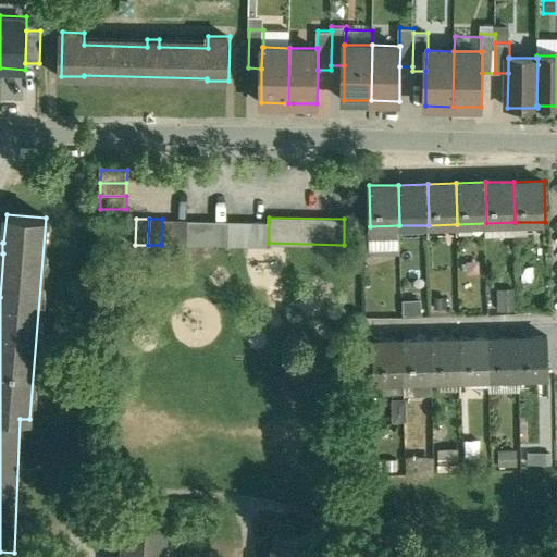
[(175,219),(162,219),(161,245),(174,245),(175,219)]
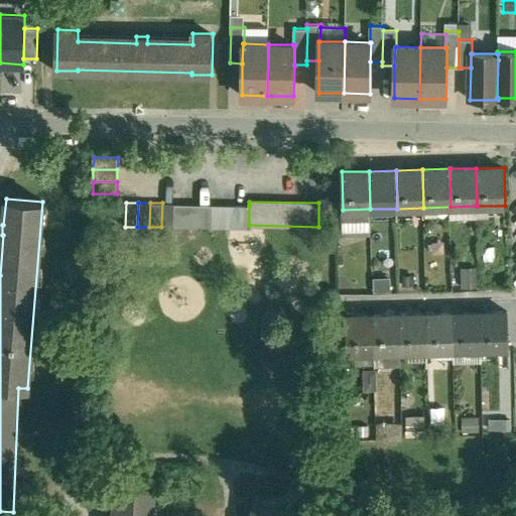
[(174,204),(162,203),(161,227),(173,228),(174,204)]
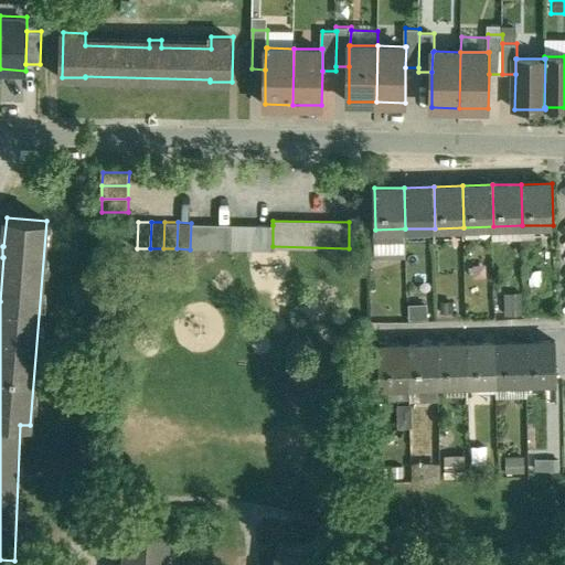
[(205,224),(191,223),(190,249),(204,249),(205,224)]
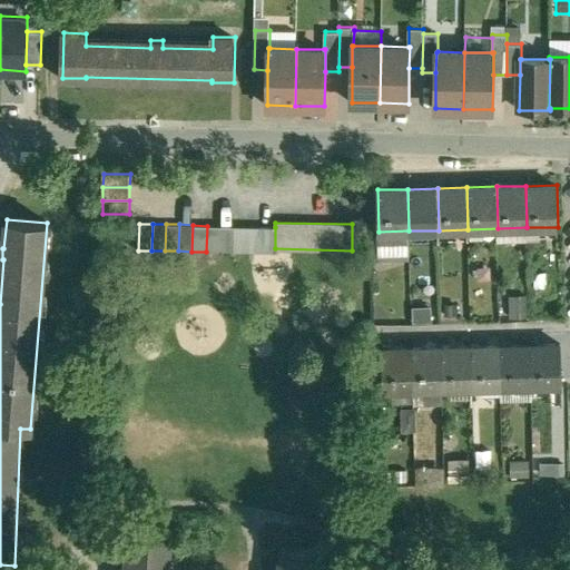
[(220,226),(207,226),(206,252),(219,252),(220,226)]
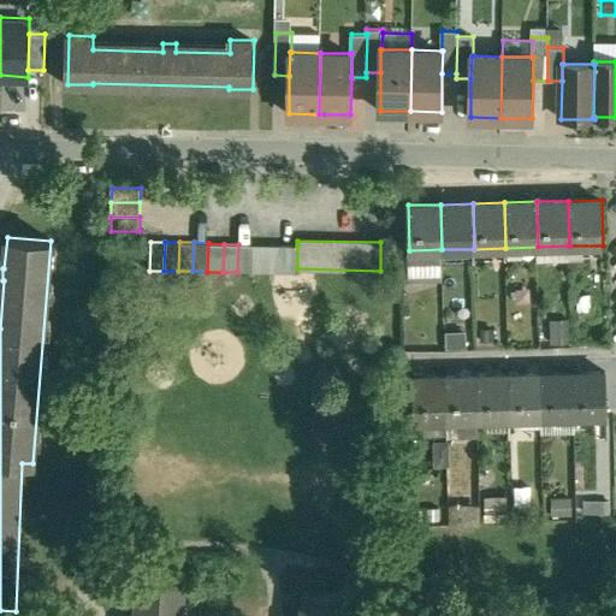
[(253,244),(238,244),(237,272),(252,272),(253,244)]
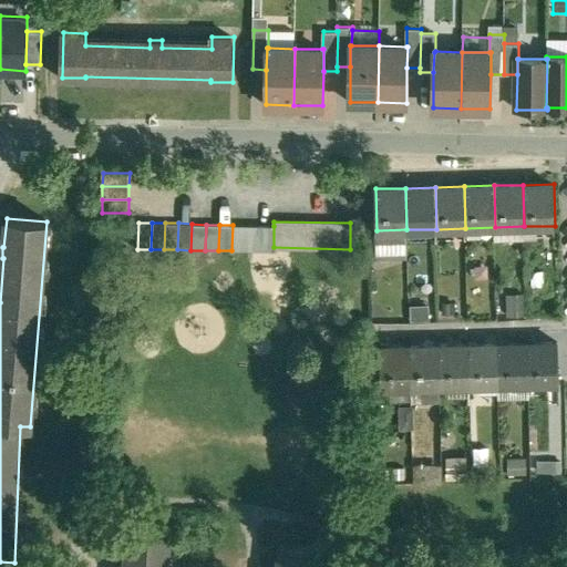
[(246,225),(233,225),(232,250),(246,251),(246,225)]
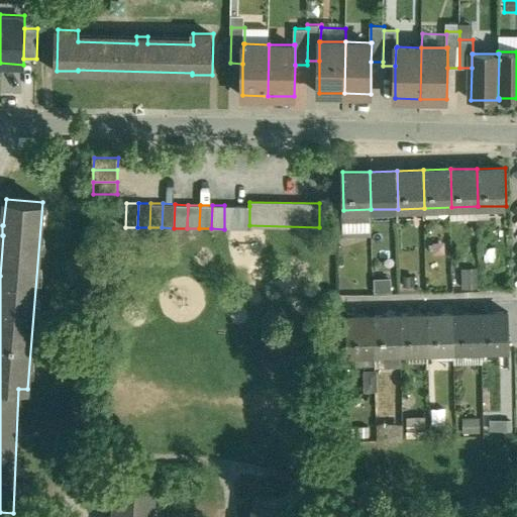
[(236,206),(224,205),(224,229),(236,229),(236,206)]
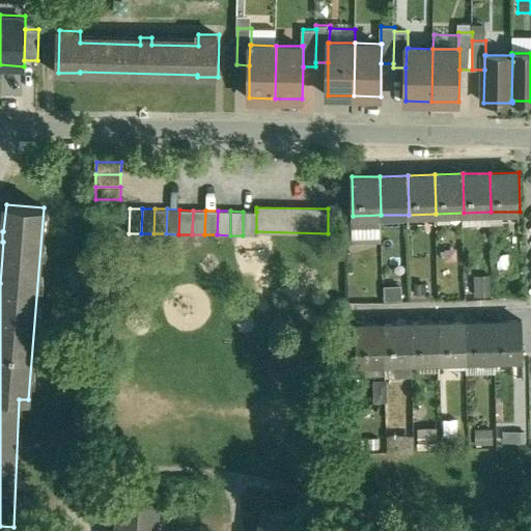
[(256,212),(243,212),(243,235),(255,235),(256,231),(256,212)]
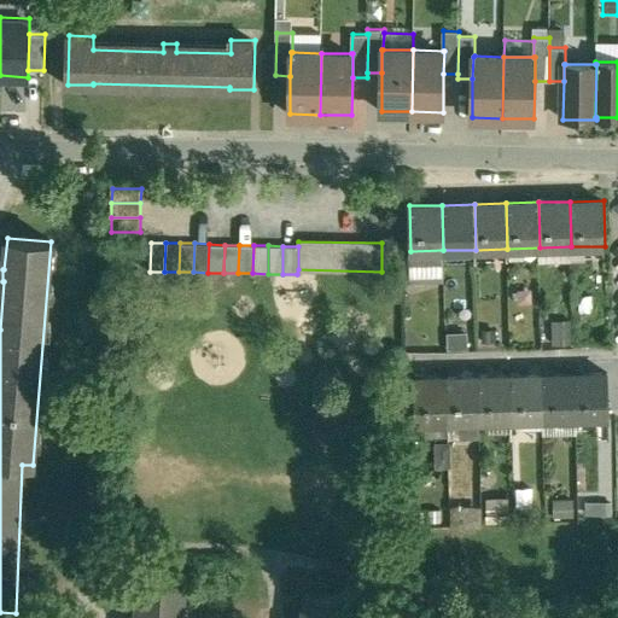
[(608,373),(576,374),(577,419),(610,418),(608,373)]
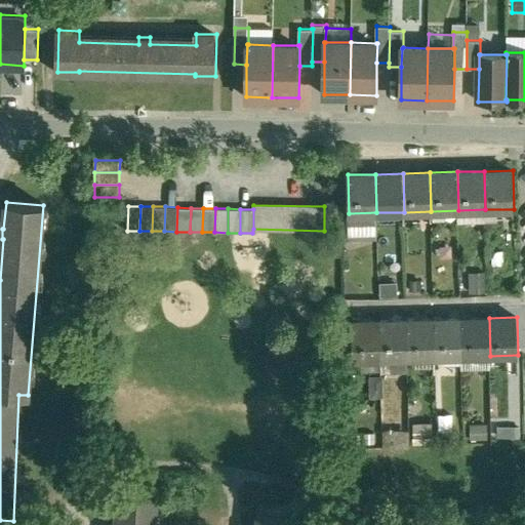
[(489,318),(461,319),(462,357),(490,356),(489,318)]
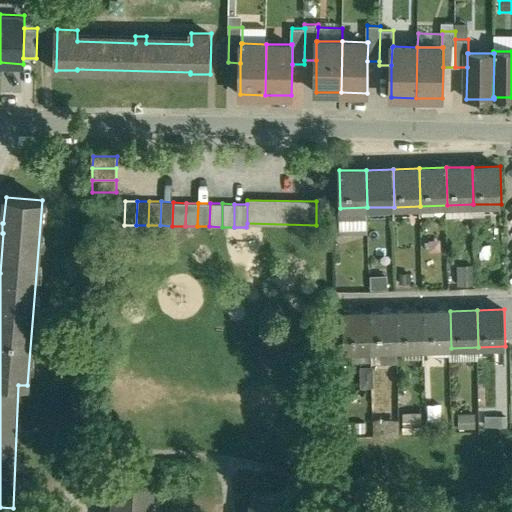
[(424,311),(397,312),(398,349),(425,348),(424,311)]
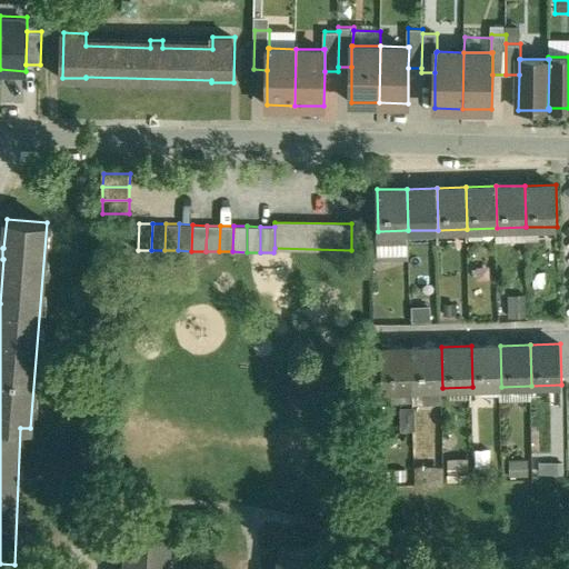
[(500,346),(471,346),(472,387),(501,387),(500,346)]
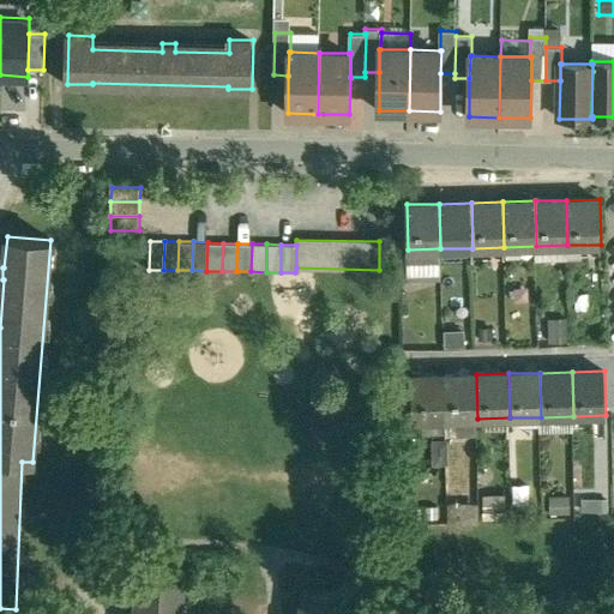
[(476,374),(445,375),(446,420),(477,419),(476,374)]
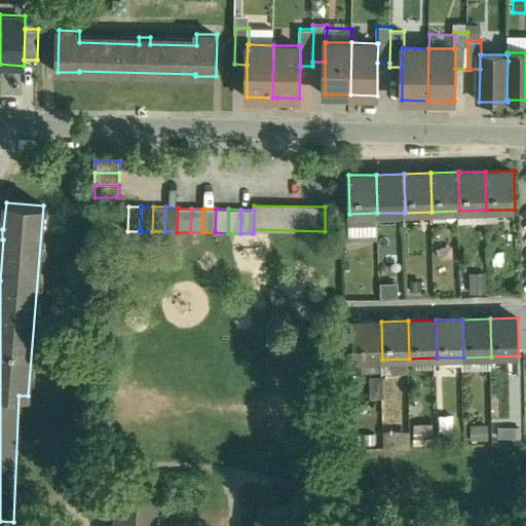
[(381,322),(353,322),(354,360),(382,360),(381,322)]
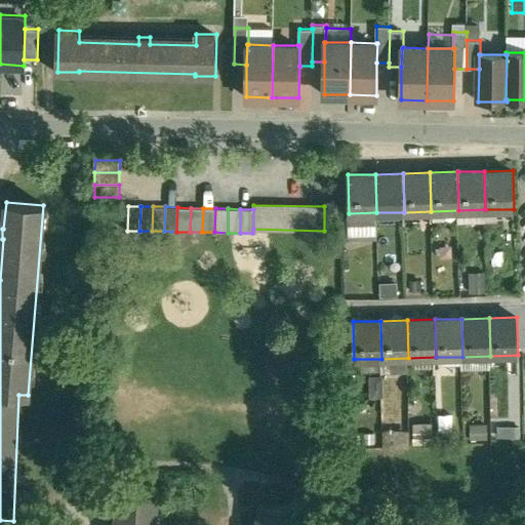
[(379,376),(369,376),(370,398),(380,398),(379,376)]
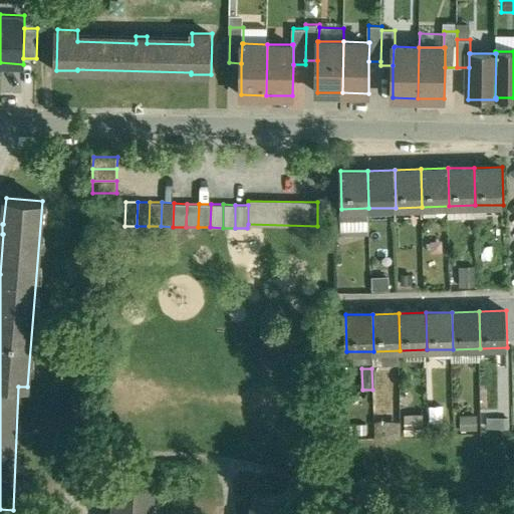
[(442,407),(430,407),(430,423),(442,423),(442,407)]
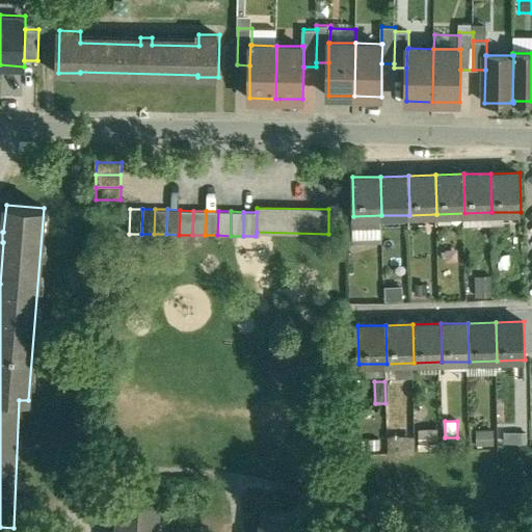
[(525,425),(505,426),(505,442),(525,442),(525,425)]
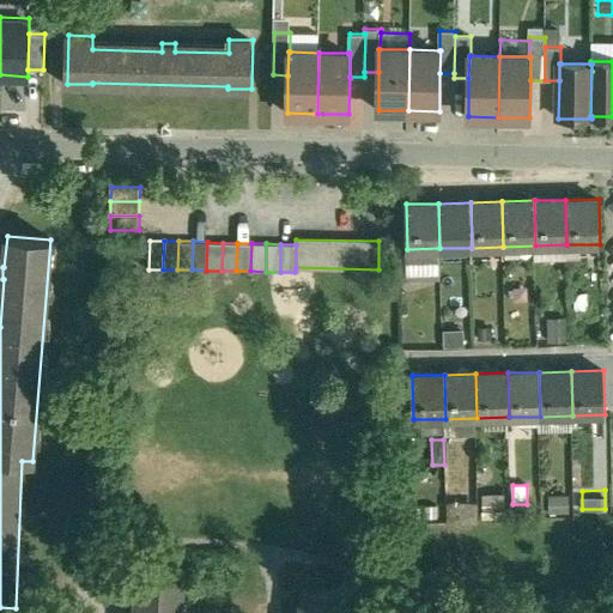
[(503,495),(481,495),(483,510),(504,510),(503,495)]
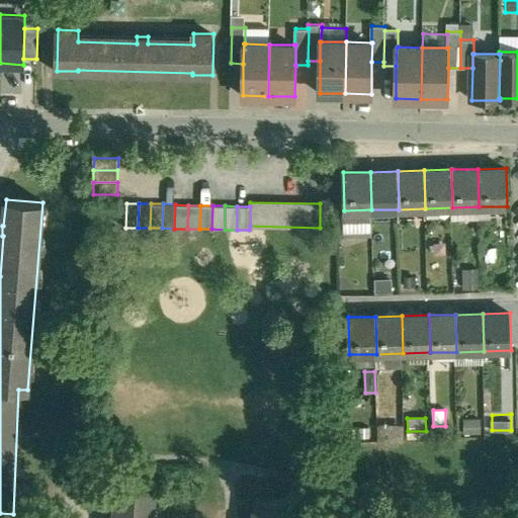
[(479,419),(463,420),(463,433),(480,433),(479,419)]
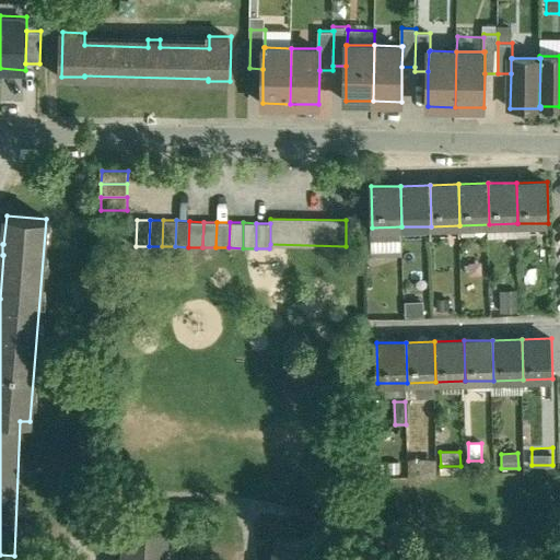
[(433,458),(417,459),(417,478),(434,478),(433,458)]
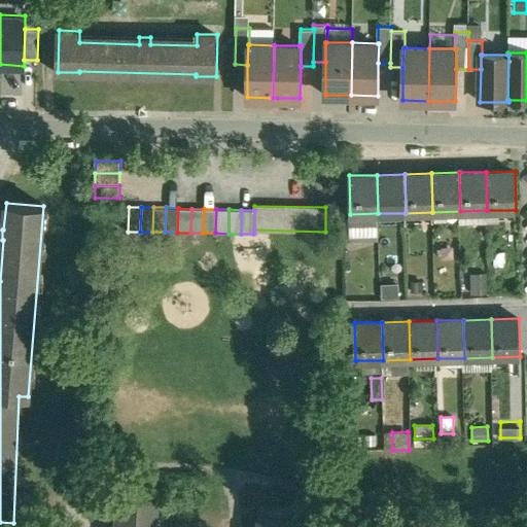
[(376,435),(365,435),(365,447),(376,446),(376,435)]
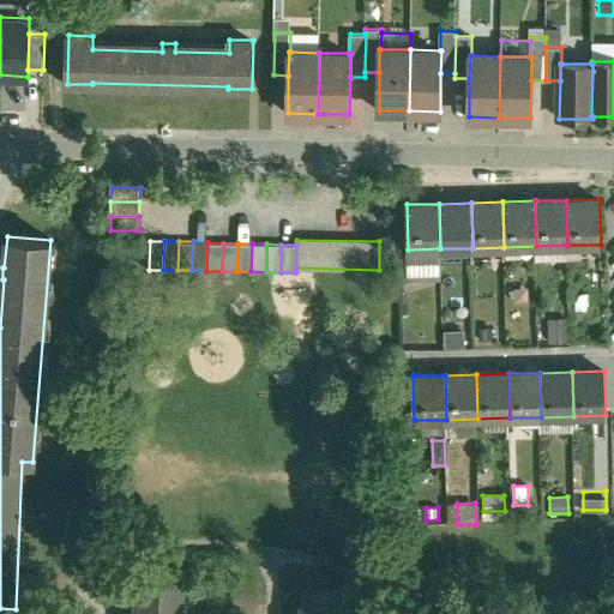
[(180,613),(182,579),(138,577),(136,611),(130,611),(128,613),(180,613)]
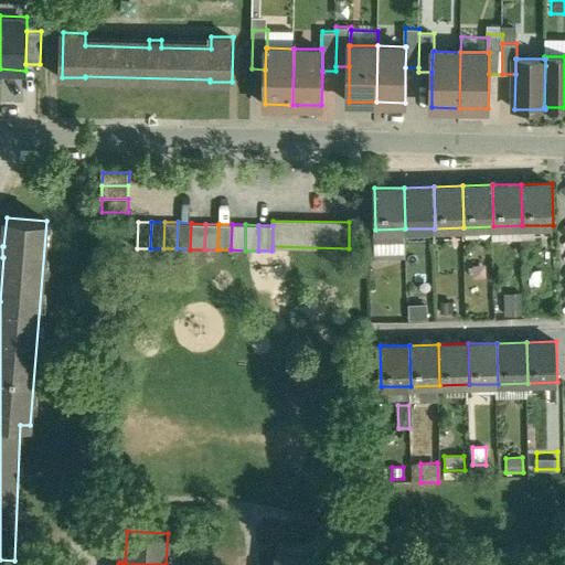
[(317,564),(319,545),(279,541),(276,564),(317,564)]
